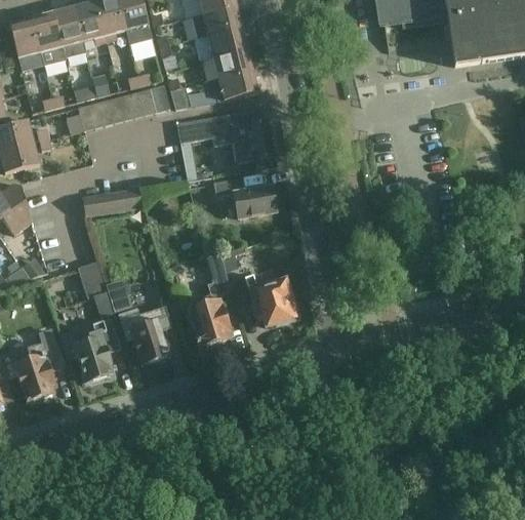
[(76,0),(73,1),(83,41),(94,38),(95,45),(106,42),(95,1),(81,5),(80,0),(76,0)]
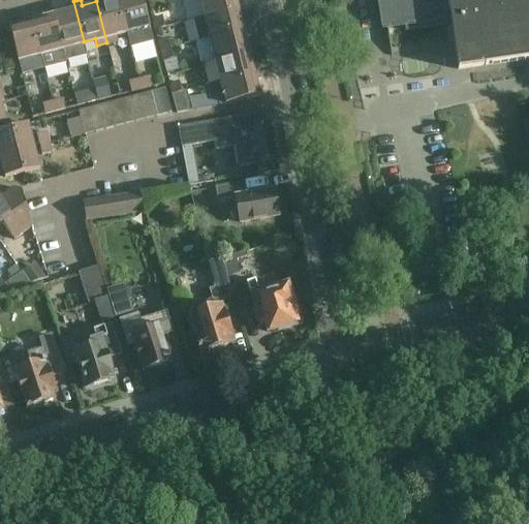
[(99,0),(96,1),(106,42),(118,40),(116,33),(127,30),(118,0),(99,0)]
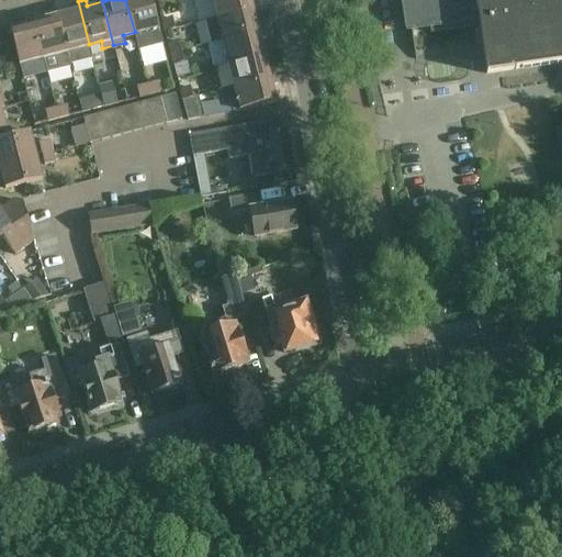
[(125,0),(135,32),(138,47),(163,41),(152,0),(125,0)]
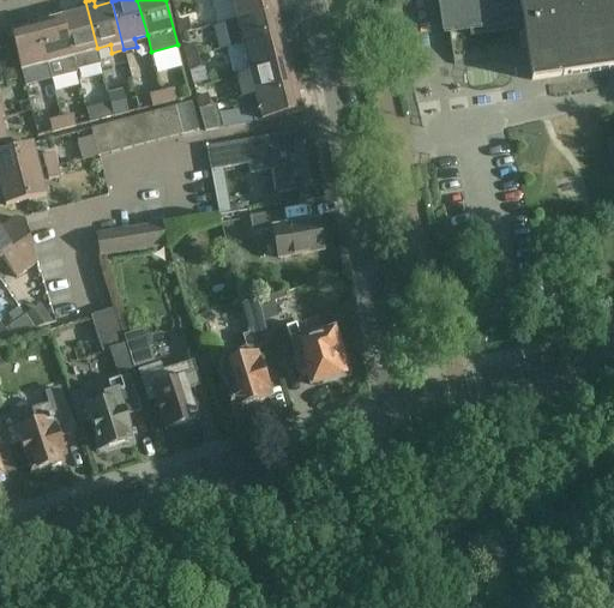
[(217,22),(223,19),(276,6),(274,0),(211,0),(217,22)]
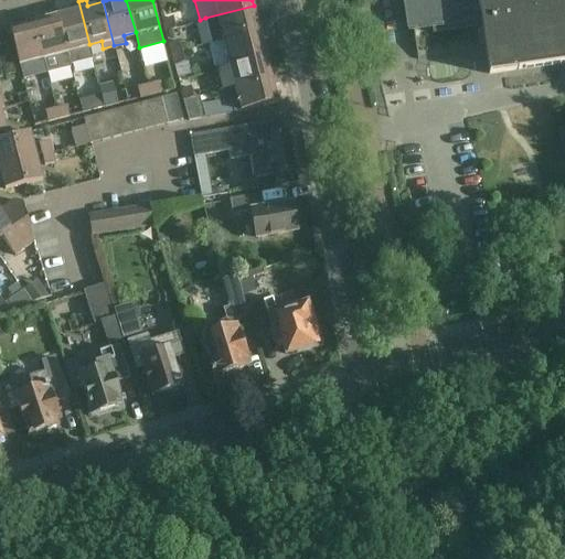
[(407,0),(412,25),(406,27),(407,28),(432,24),(433,30),(481,22),(489,71),(564,58),(564,0),(407,0)]
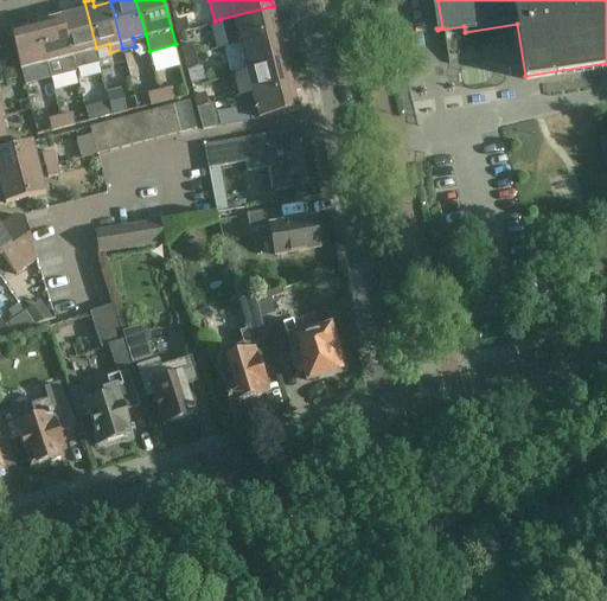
[(77,10),(61,14),(75,66),(76,66),(100,61),(84,1),(76,4),(77,10)]
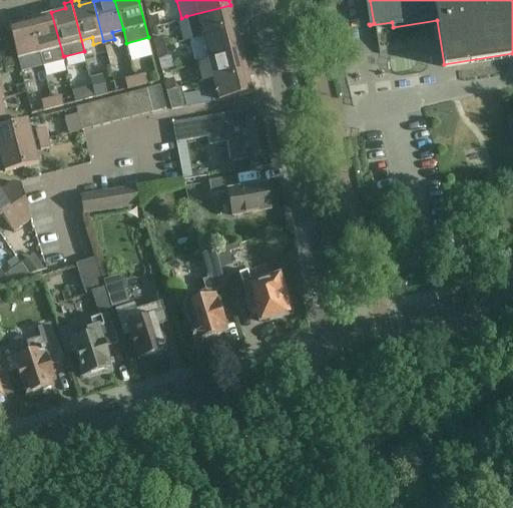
[(192,37),(240,25),(239,18),(233,19),(230,5),(186,16),(192,37)]
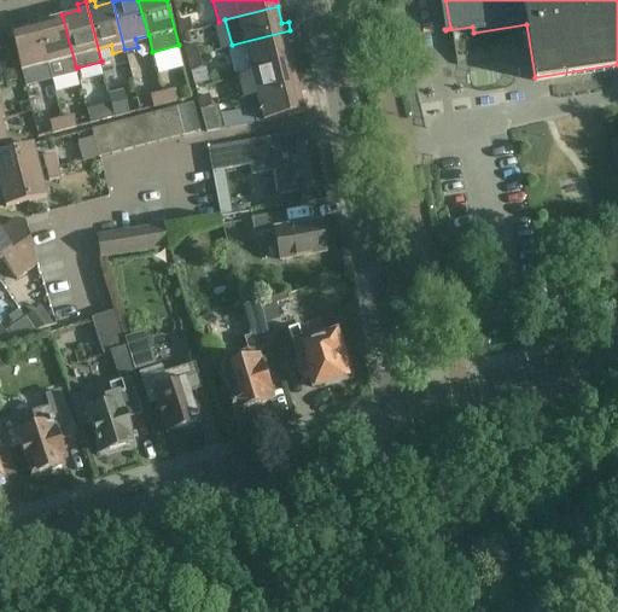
[(36,15),(48,62),(52,77),(77,71),(77,68),(76,68),(62,15),(45,18),(44,12),(36,15)]
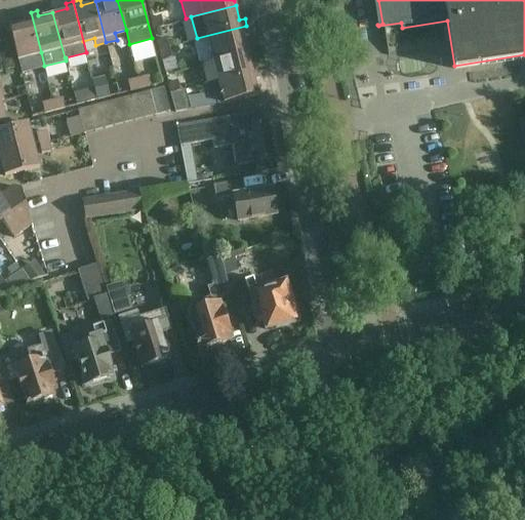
[(17,58),(41,52),(31,12),(23,14),(24,20),(9,24),(17,58)]
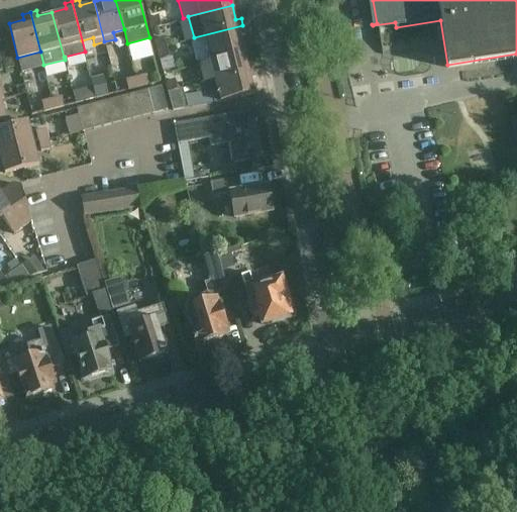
[(148,16),(151,26),(161,23),(159,13),(148,16)]
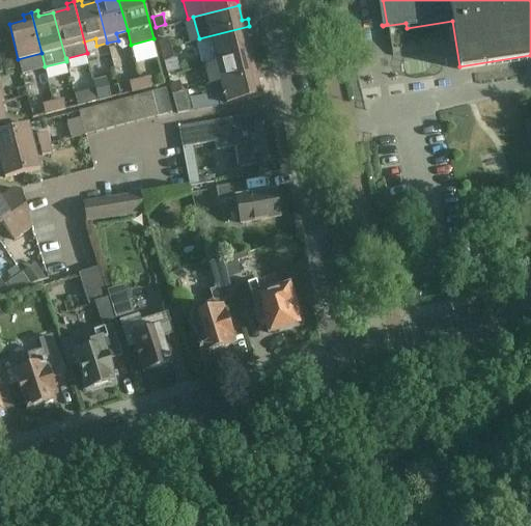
[(202,60),(215,57),(249,48),(246,34),(251,33),(249,26),(199,38),(196,38),(202,60)]
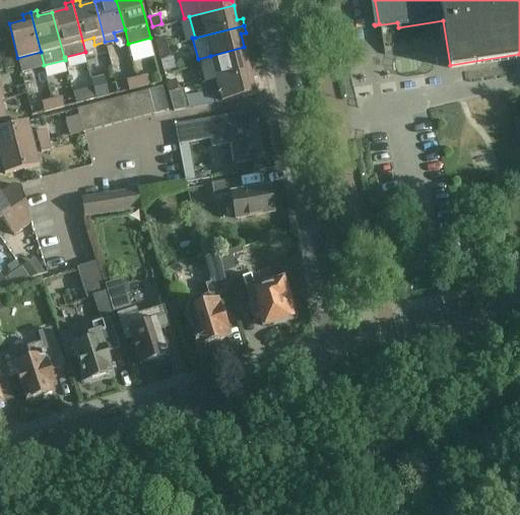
[(171,27),(172,46),(186,45),(184,26),(171,27)]
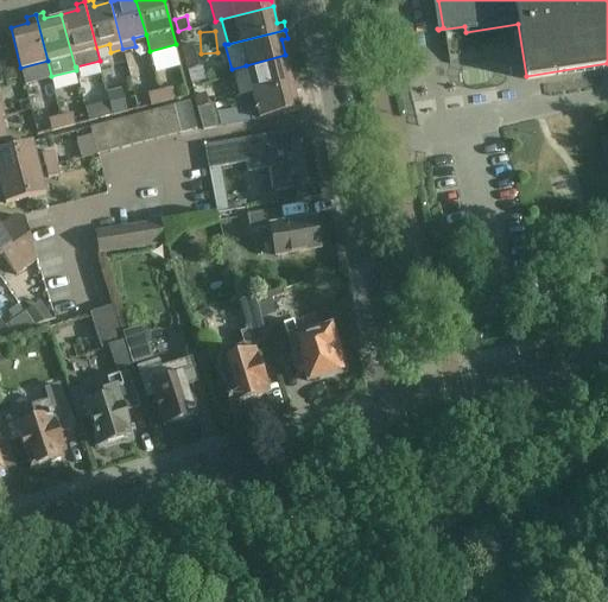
[(192,40),(182,44),(184,55),(195,52),(192,40)]
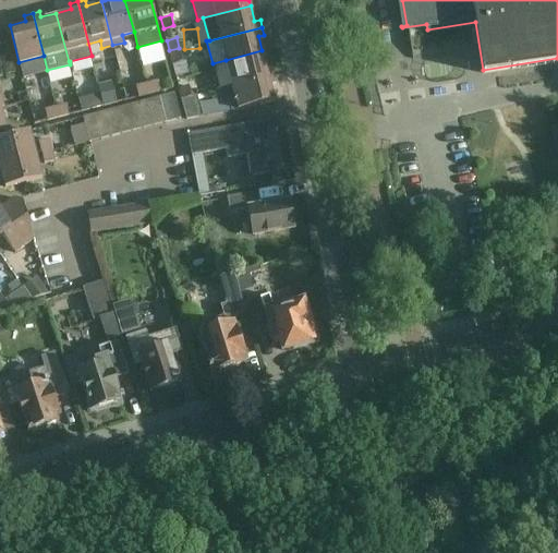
[(372,43),(361,45),(365,63),(376,62),(372,43)]
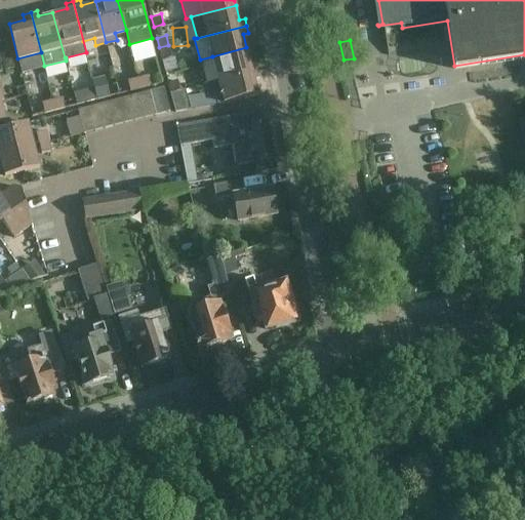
[(171,55),(168,45),(159,47),(162,57),(171,55)]
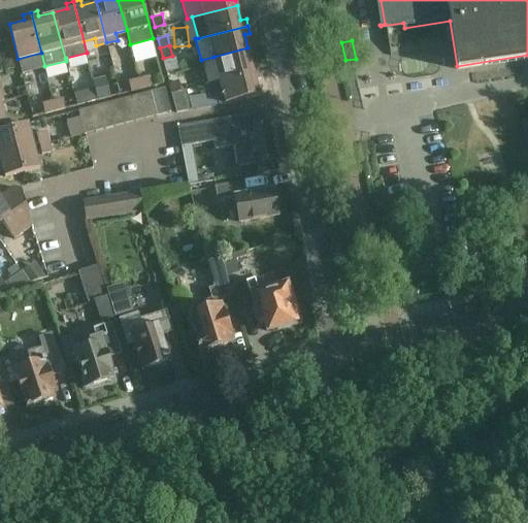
[(213,57),(220,78),(259,68),(257,61),(252,63),(248,47),(213,57)]
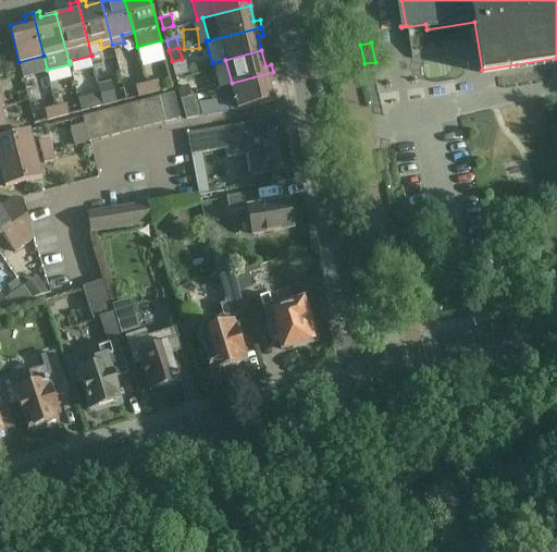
[(273,72),(232,83),(234,94),(227,96),(231,108),(237,107),(273,97),(270,82),(275,80),(273,72)]
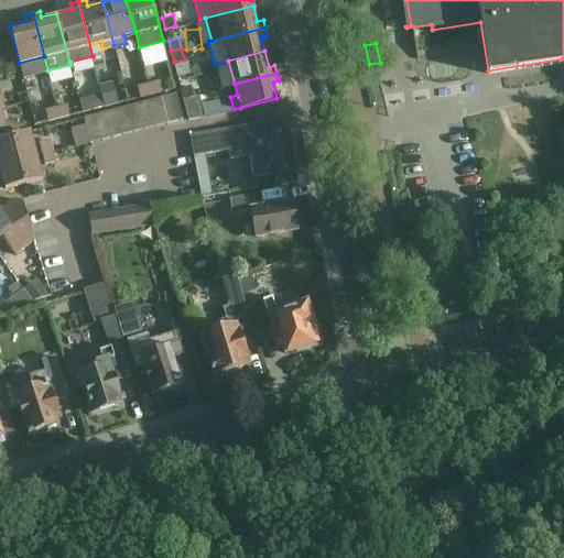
[(99,81),(101,93),(105,105),(118,101),(111,78),(99,81)]
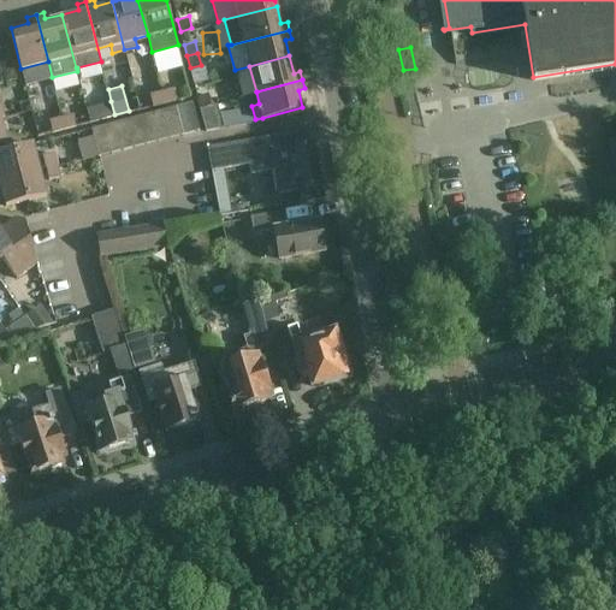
[(173,87),(163,89),(165,101),(176,98),(173,87)]
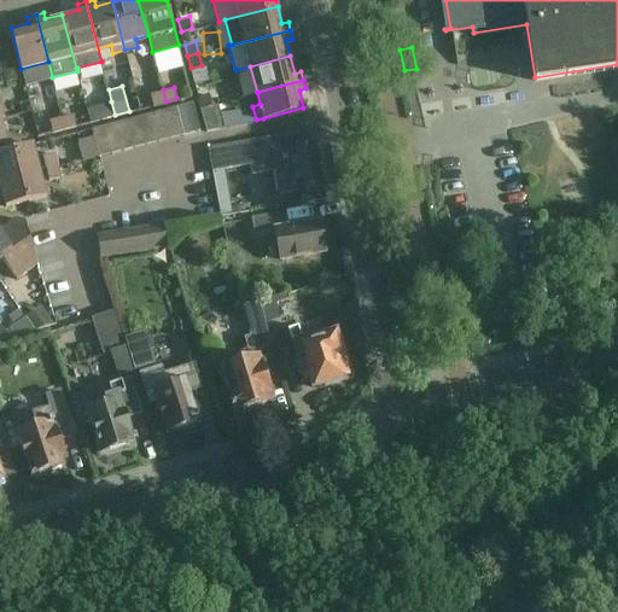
[(165,102),(163,89),(150,93),(153,104),(165,102)]
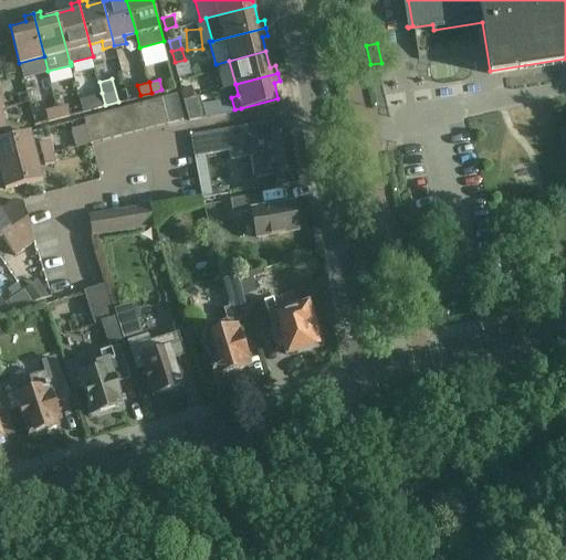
[(191,84),(180,87),(184,97),(194,94),(191,84)]
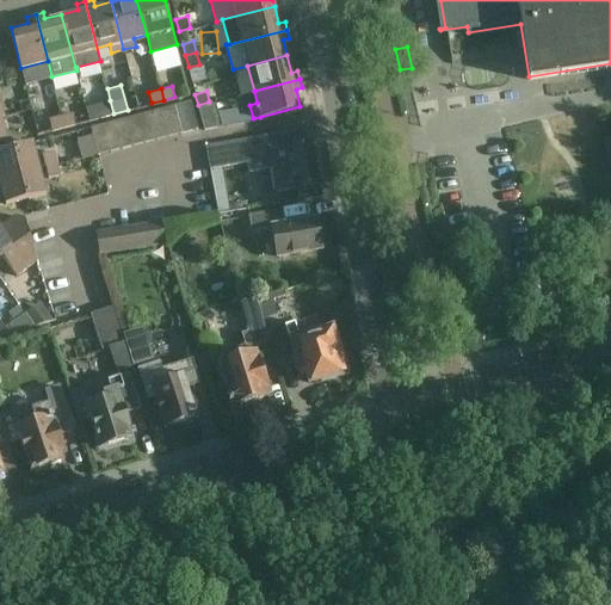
[(181,130),(197,127),(190,99),(174,103),(181,130)]
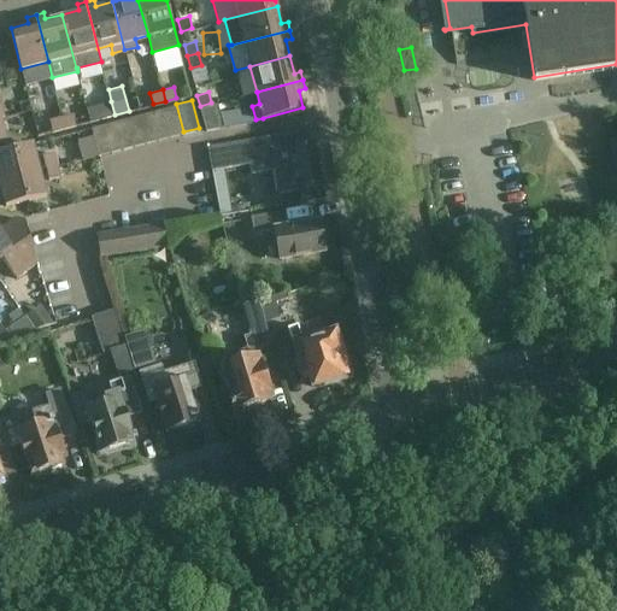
[(115,115),(111,101),(99,105),(103,118),(115,115)]
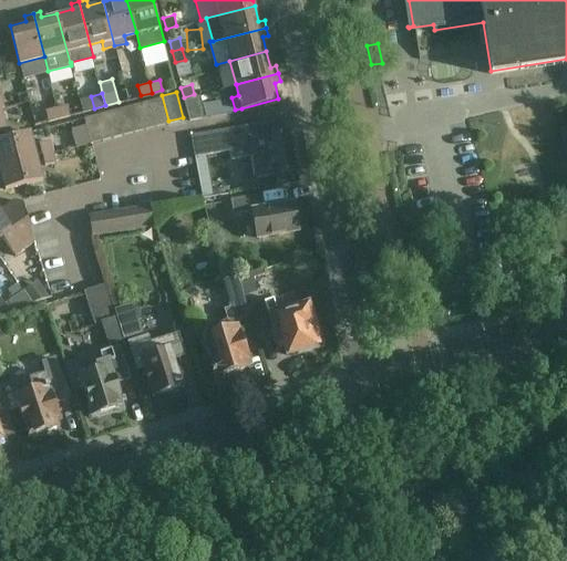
[(194,95),(194,94),(184,97),(188,117),(205,115),(199,93),(194,95)]
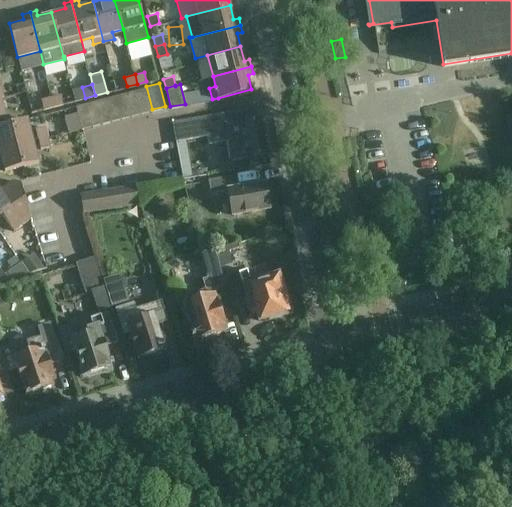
[(146,86),(135,89),(141,112),(152,109),(146,86)]
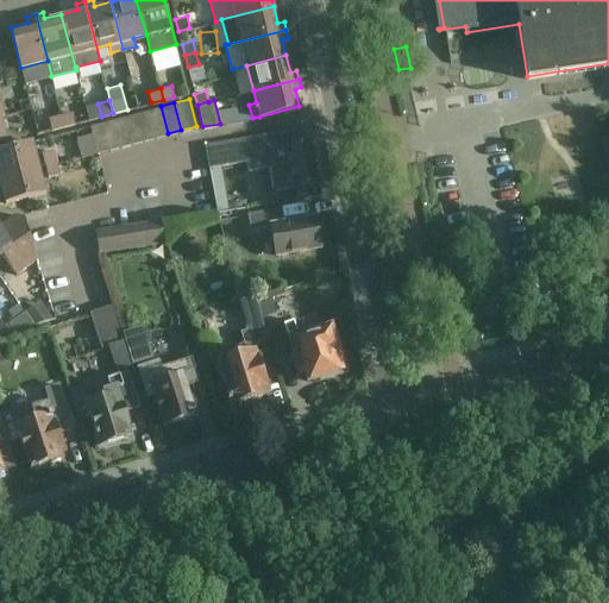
[(150,108),(156,136),(168,133),(161,106),(150,108)]
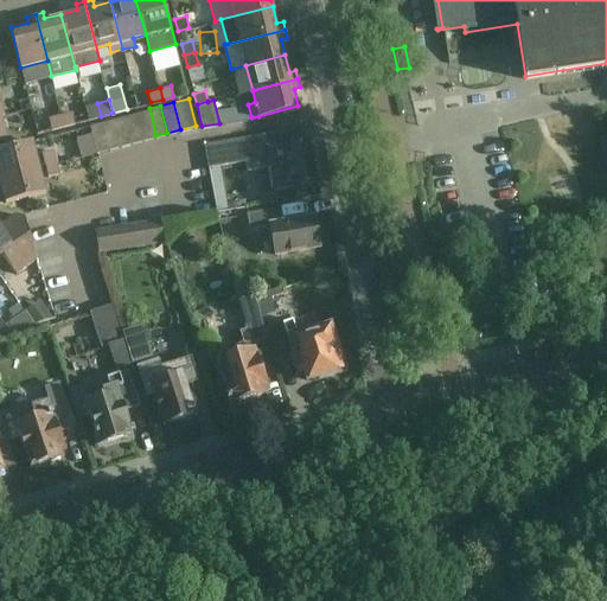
[(149,108),(138,112),(145,139),(155,135),(149,108)]
